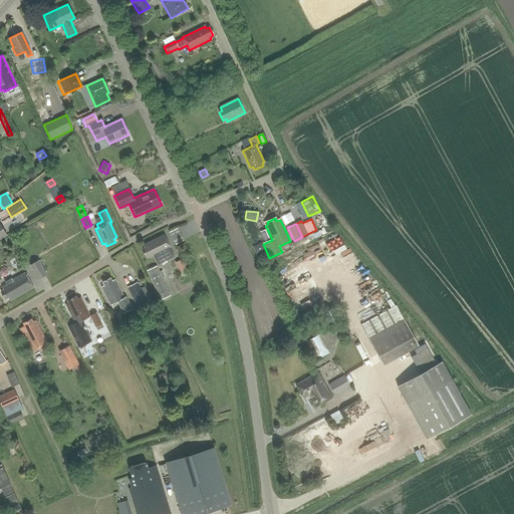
[(267,229),(260,232),(265,243),(272,240),(267,229)]
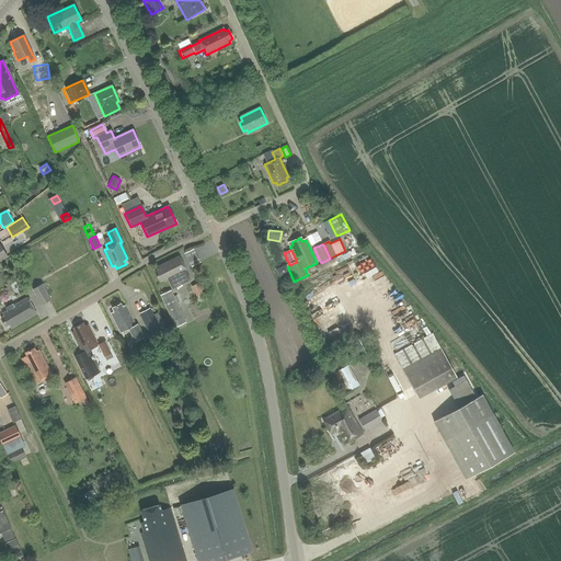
[(163,282),(168,279),(172,288),(191,279),(186,271),(179,255),(157,267),(158,270),(155,272),(159,281),(162,279),(163,282)]
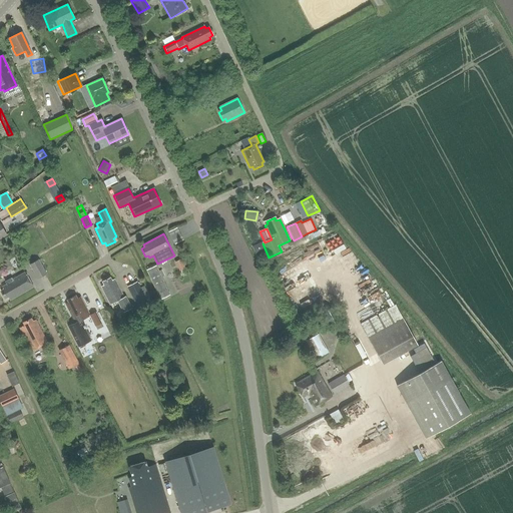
[(183,259),(177,261),(181,271),(187,268),(183,259)]
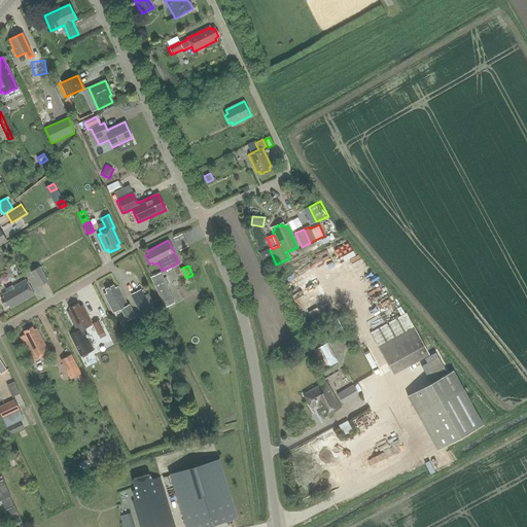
[(47,281),(39,267),(30,272),(38,287),(47,281)]
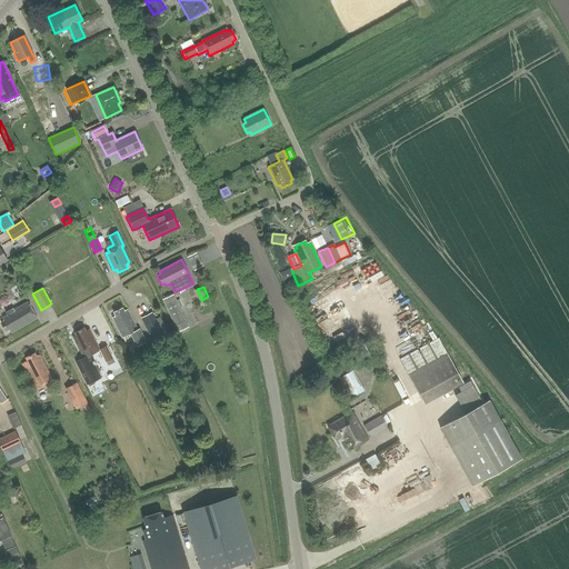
[(179,300),(165,307),(176,331),(186,327),(181,318),(182,317),(179,308),(182,307),(179,300)]
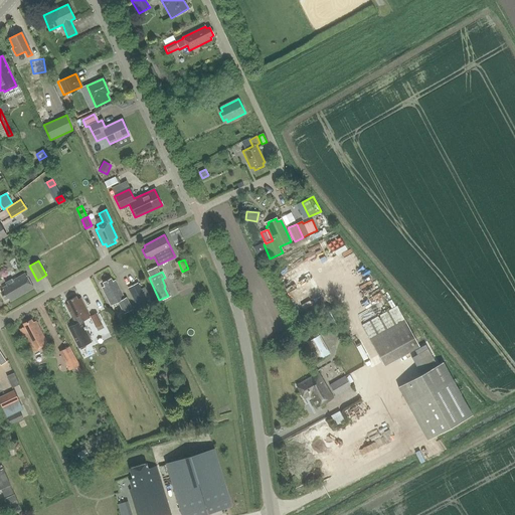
[(10,302),(33,289),(25,274),(12,281),(11,280),(5,283),(6,286),(3,288),(4,291),(1,293),(5,300),(8,298),(10,302)]
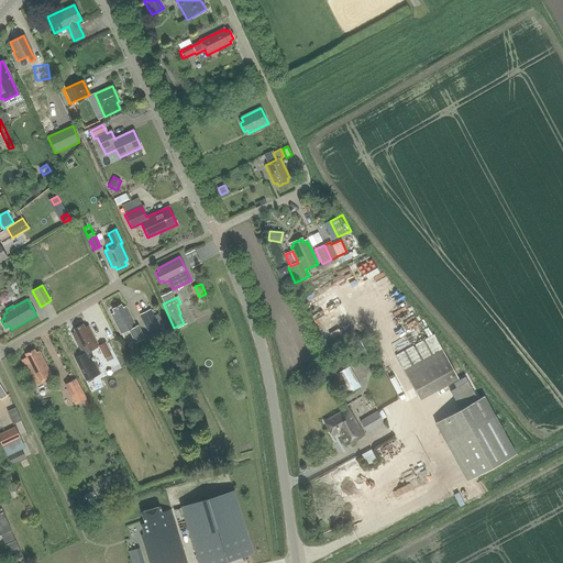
[(135,327),(125,307),(123,308),(121,306),(112,310),(114,313),(111,315),(121,334),(129,331),(133,341),(134,343),(145,338),(139,326),(135,327)]
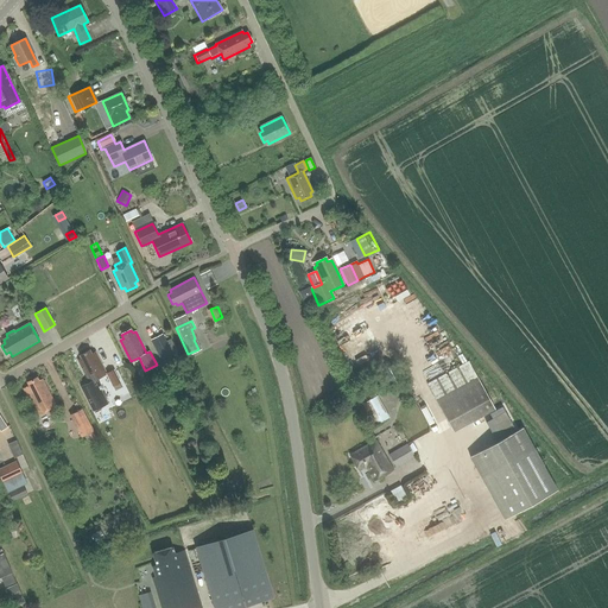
[(162,334),(150,341),(160,360),(171,354),(171,352),(176,349),(170,340),(165,342),(162,334)]
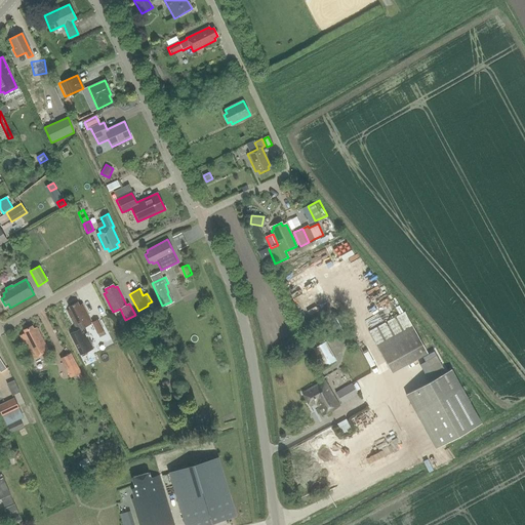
[(92,323),(82,305),(79,307),(77,304),(69,308),(71,311),(68,312),(77,330),(80,328),(80,329),(83,328),(92,323)]
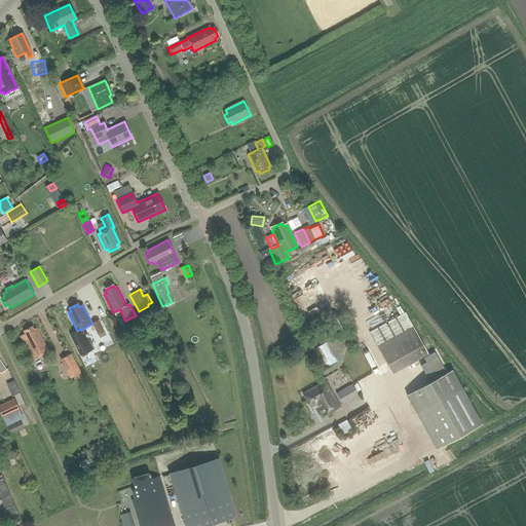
[(405,313),(369,333),(377,346),(413,327),(405,313)]
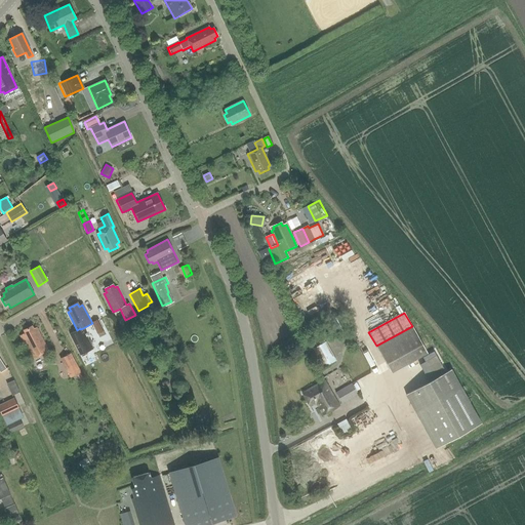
[(92,323),(92,324),(97,334),(103,331),(97,321),(92,323)]
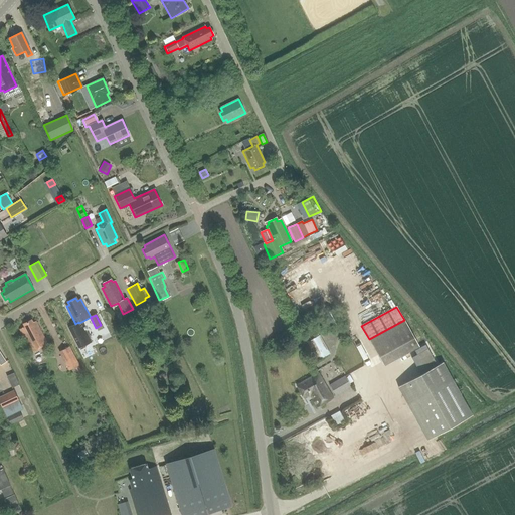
[(33,323),(32,320),(23,324),(25,327),(19,330),(23,337),(25,336),(33,352),(47,345),(36,322),(33,323)]
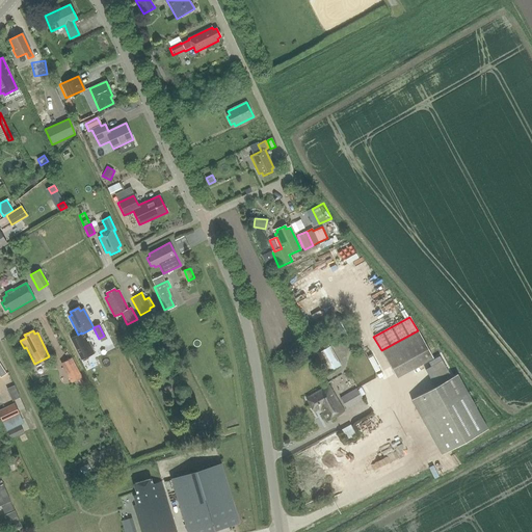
[(418,330),(381,350),(396,378),(432,357),(418,330)]
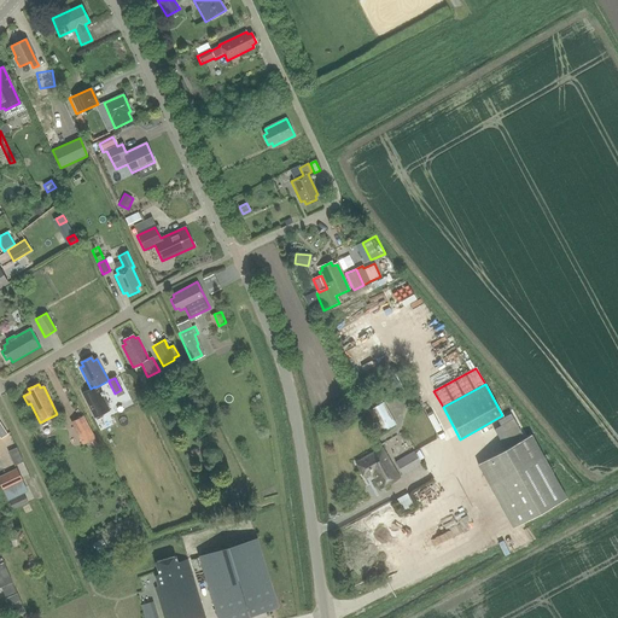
[(91,389),(81,392),(92,413),(108,406),(103,396),(104,395),(101,392),(100,392),(98,386),(94,388),(94,386),(91,389)]
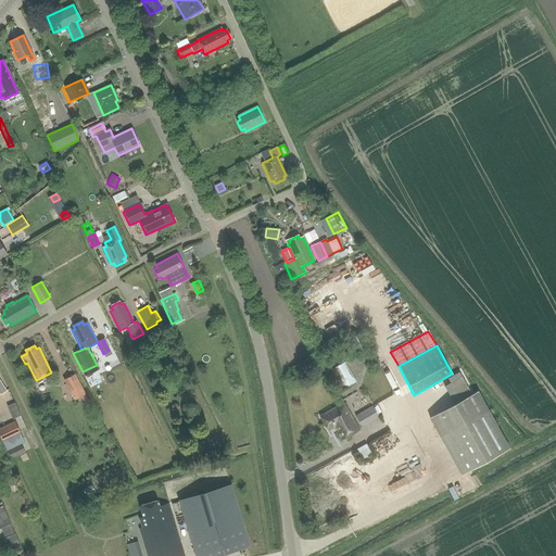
[(136,350),(128,353),(131,361),(139,356),(136,350)]
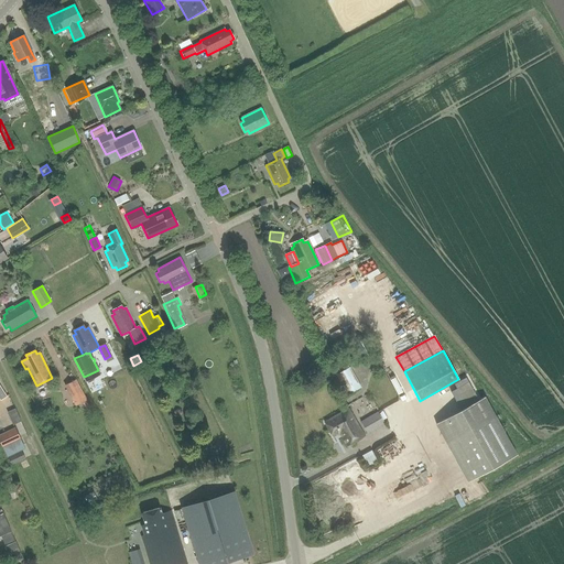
[(344,371),(354,392),(366,388),(356,366),(344,371)]
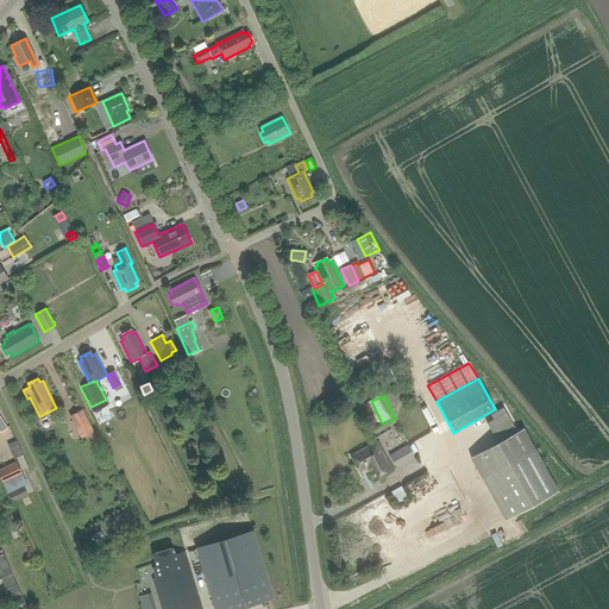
[(493,420),(487,424),(493,435),(513,425),(506,413),(503,408),(489,415),(493,420)]
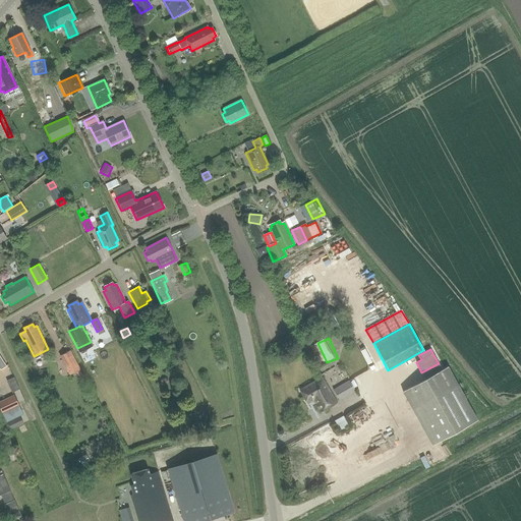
[(75,360),(65,365),(70,375),(76,372),(79,370),(80,369),(75,360)]
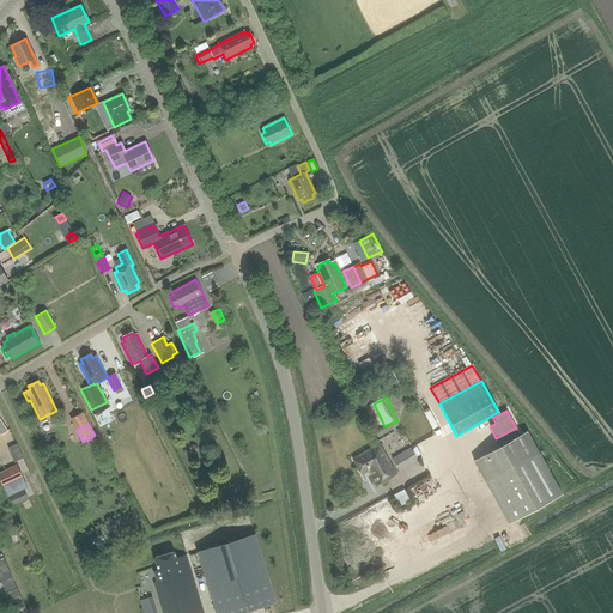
[(475,460),(484,477),(509,521),(558,493),(534,449),(526,432),(475,460)]
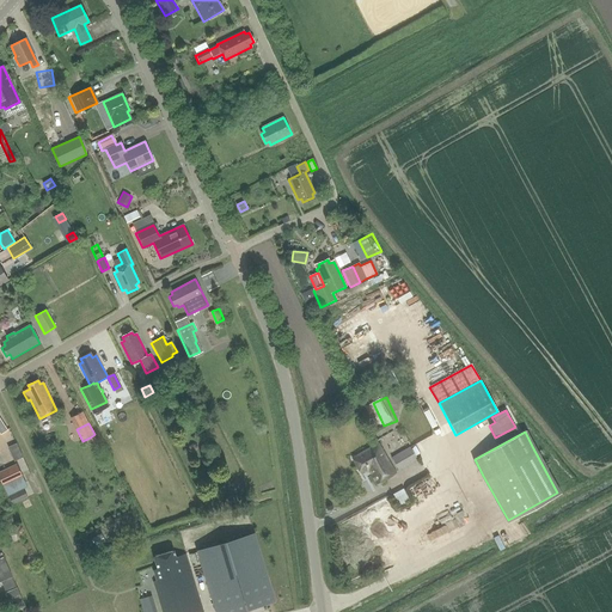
[(13,445),(19,459),(29,456),(23,441),(13,445)]
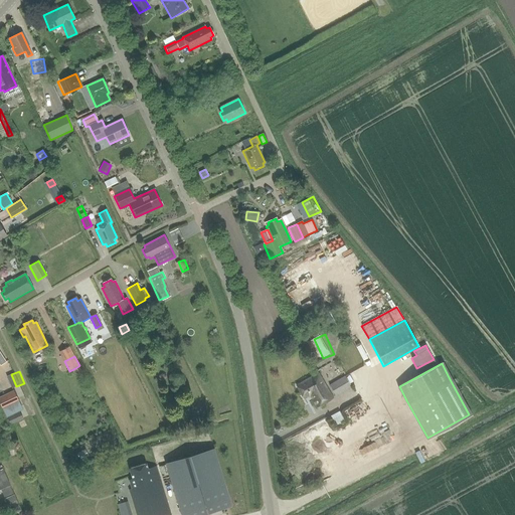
[(318,407),(332,399),(317,374),(297,386),(303,398),(310,394),(318,407)]
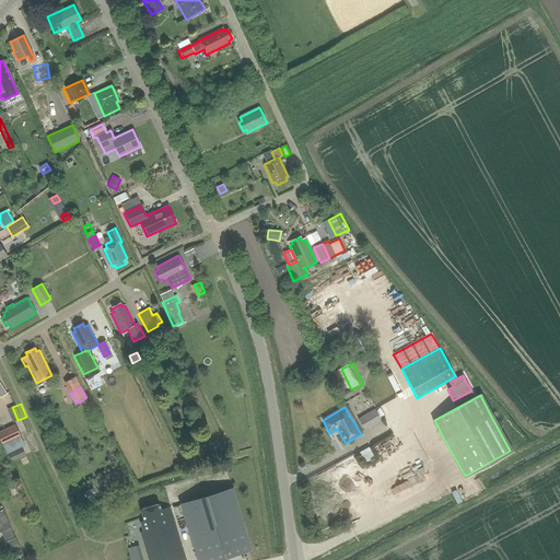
[(374,410),(358,420),(364,432),(382,422),(374,410)]
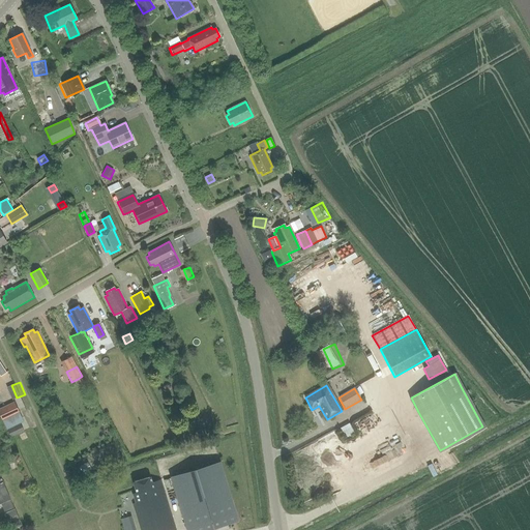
[(0,415),(3,421),(20,413),(15,403),(0,409),(0,415)]
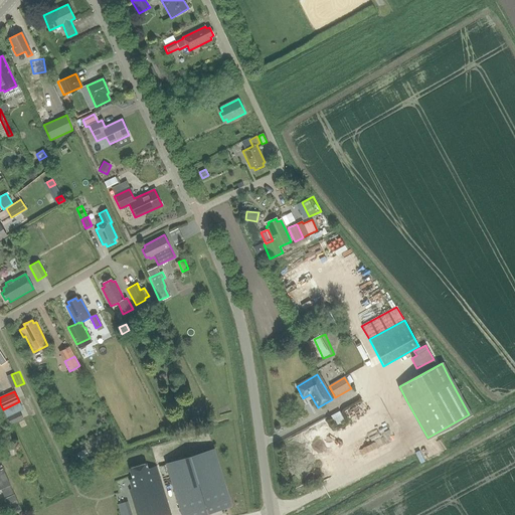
[(342,424),(350,419),(344,409),(336,414),(342,424)]
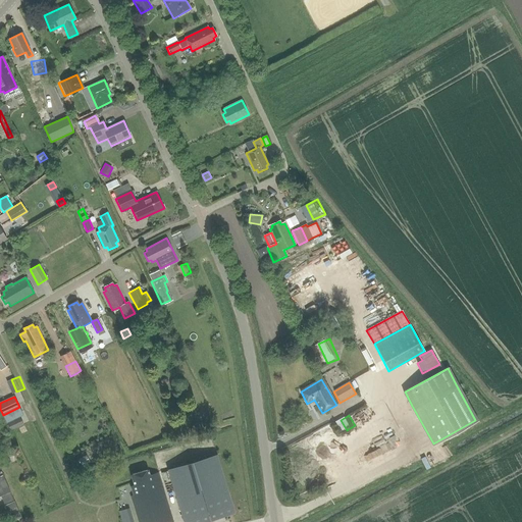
[(22,424),(19,418),(7,424),(10,430),(22,424)]
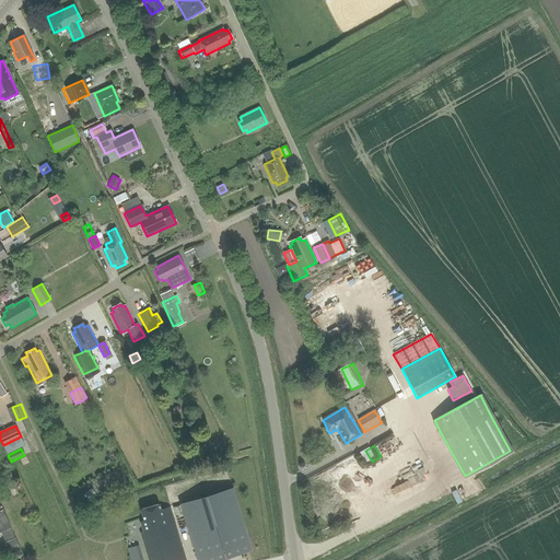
[(16,477),(14,470),(6,475),(6,476),(0,478),(2,482),(8,480),(8,481),(16,477)]
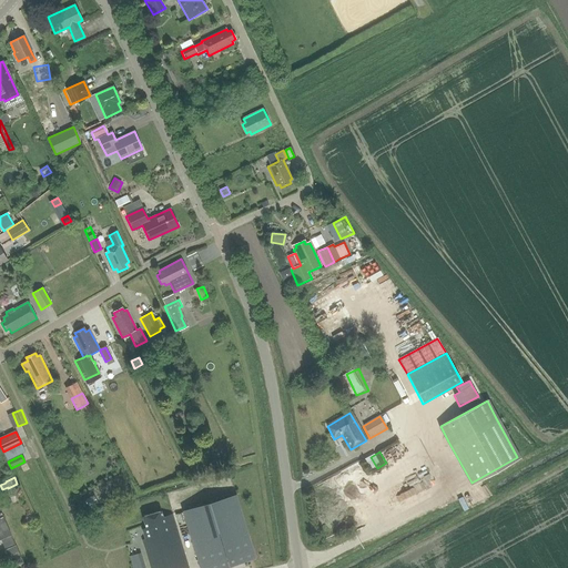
[(236,495),(183,511),(200,567),(222,567),(255,558),(236,495)]
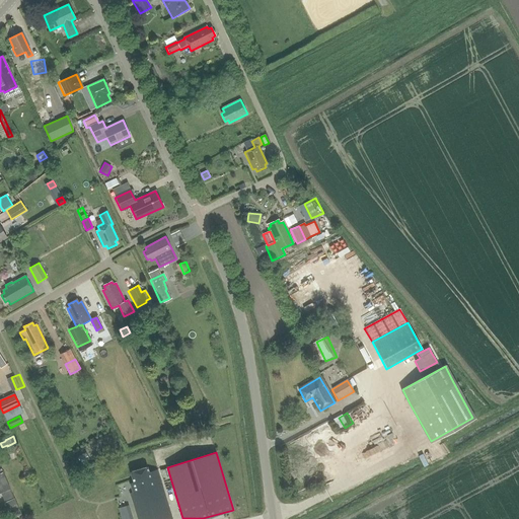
[(170,518),(158,473),(157,470),(149,472),(147,467),(130,472),(133,483),(130,484),(133,493),(130,494),(137,518),(170,518)]
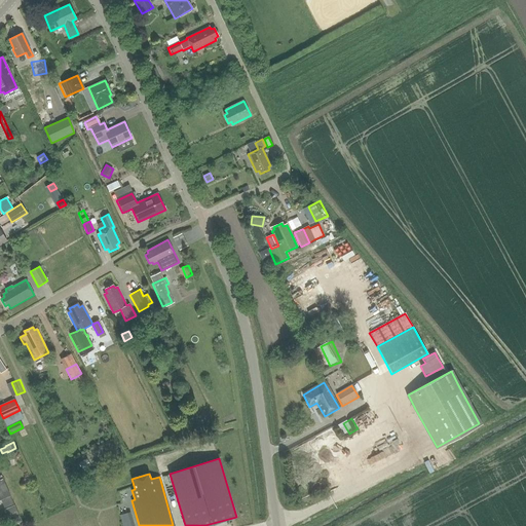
[(0,480),(0,499),(0,500),(11,525),(22,522),(14,505),(13,505),(9,496),(10,496),(3,480),(0,480)]
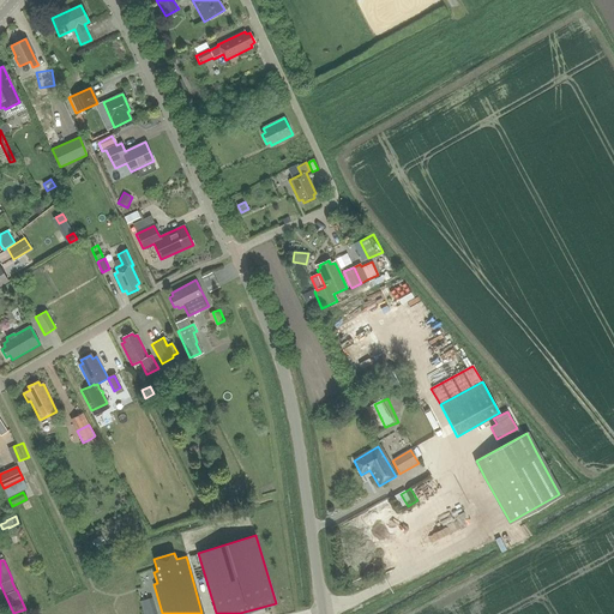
[(156,613),(152,601),(143,605),(145,613),(156,613)]
